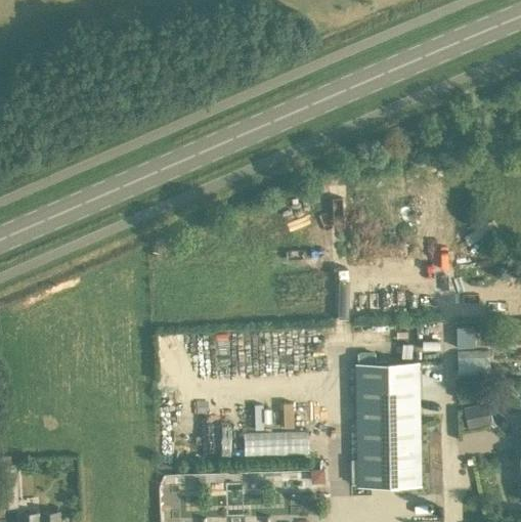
[(475,329),(459,329),(459,349),(475,349),(475,329)]
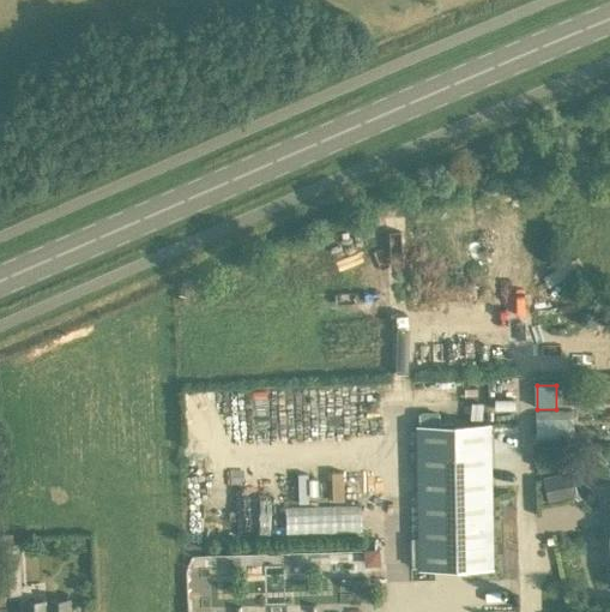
[(542,438),(579,436),(578,409),(541,412),(542,438)]
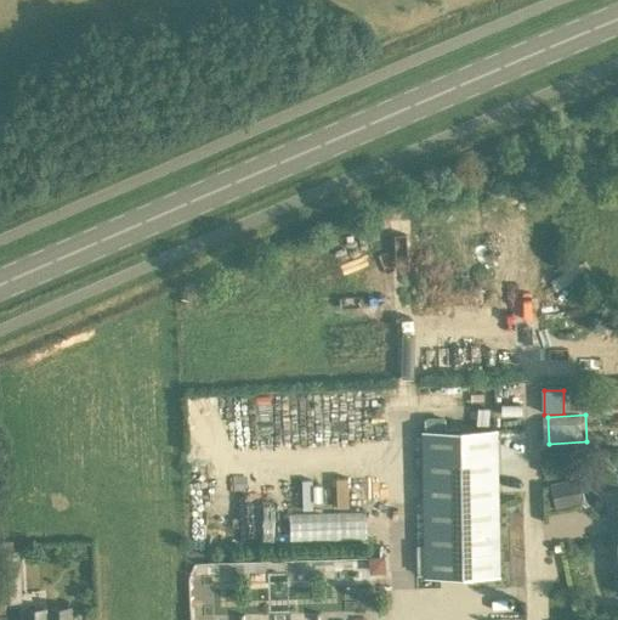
[(498,432),(425,433),(427,580),(500,579),(498,432)]
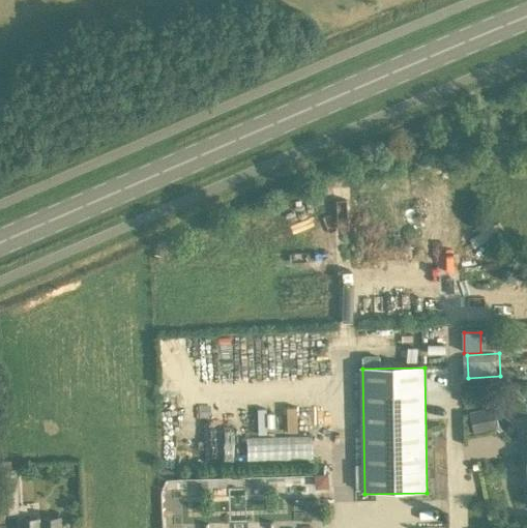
[(496,407),(472,412),(477,433),(501,428),(496,407)]
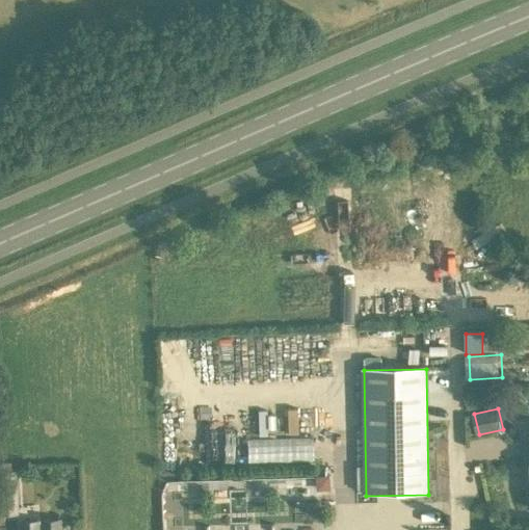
[(317,460),(317,439),(252,440),(252,461),(317,460)]
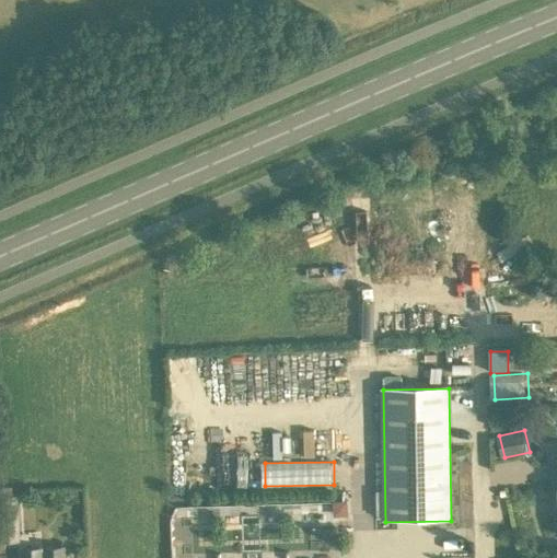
[(67,557),(67,555),(67,548),(20,550),(20,557),(67,557)]
